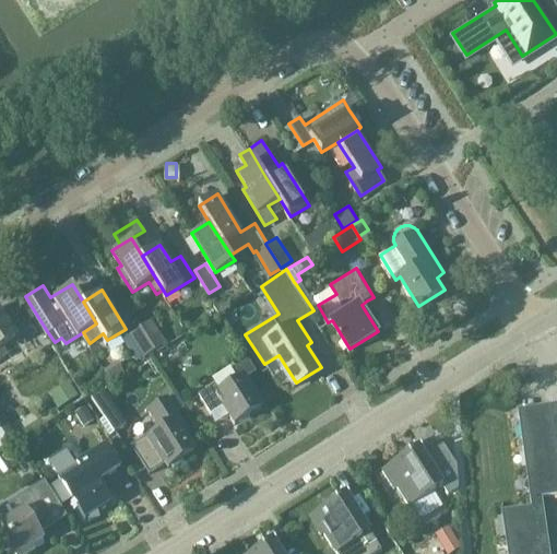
[(16,337),(3,316),(26,302),(21,294),(0,306),(0,356),(8,352),(3,345),(16,337)]
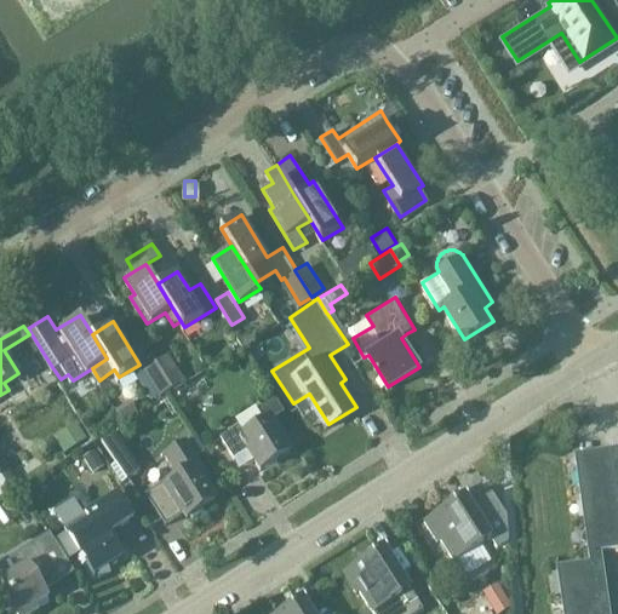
[(172,385),(184,378),(169,353),(156,360),(172,385)]
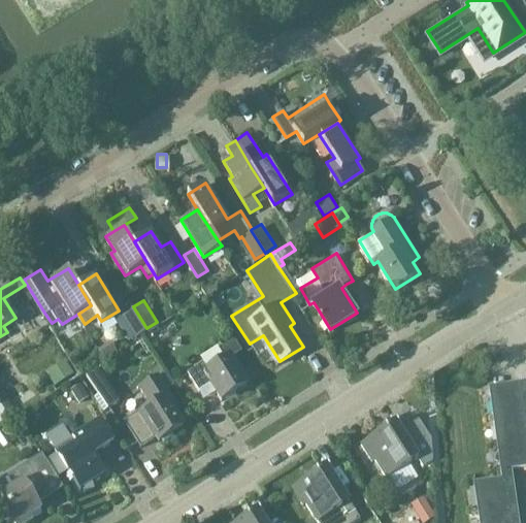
[(136,334),(146,328),(133,306),(123,313),(136,334)]
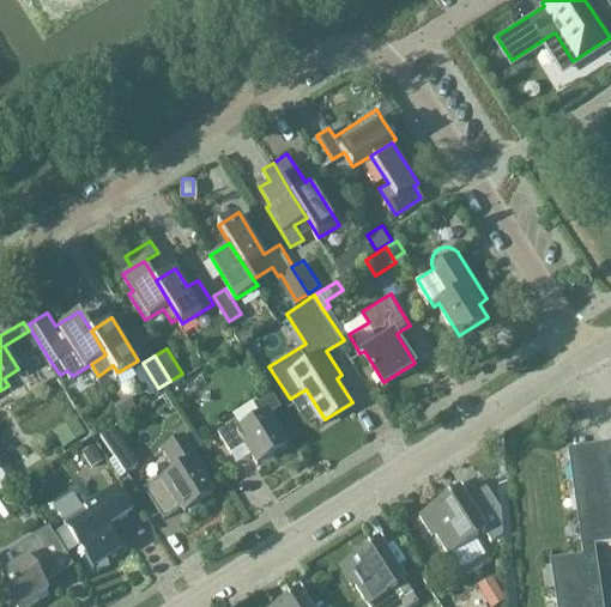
[(258,462),(288,443),(267,412),(280,402),(272,389),(255,399),(264,414),(242,429),(236,419),(219,430),(233,450),(246,443),(258,462)]
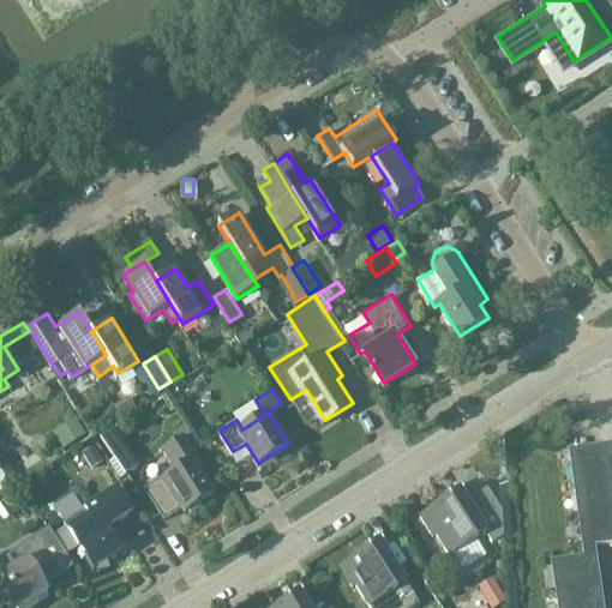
[(115,402),(121,414),(136,404),(129,393),(115,402)]
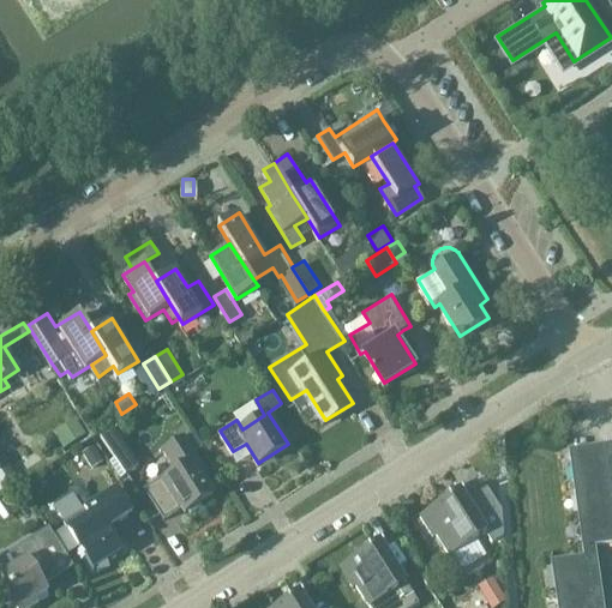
[(77,415),(55,428),(66,445),(88,431),(77,415)]
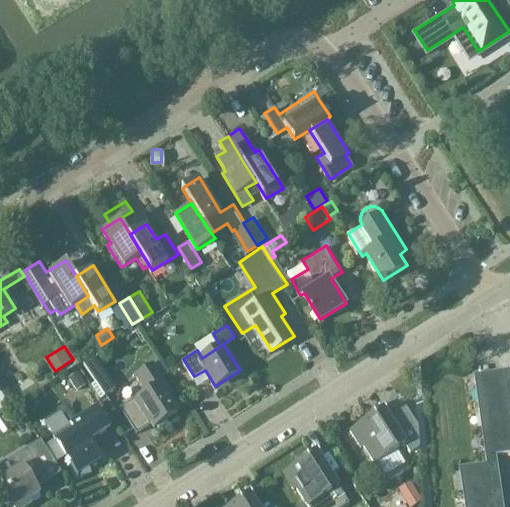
[(95,354),(84,361),(97,381),(108,374),(95,354)]
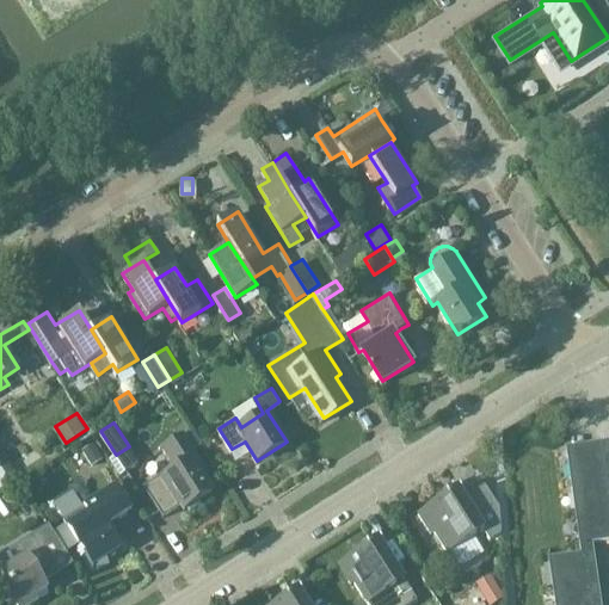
[(177,467),(146,486),(165,516),(184,504),(185,506),(214,488),(196,460),(200,457),(184,433),(164,446),(177,467)]
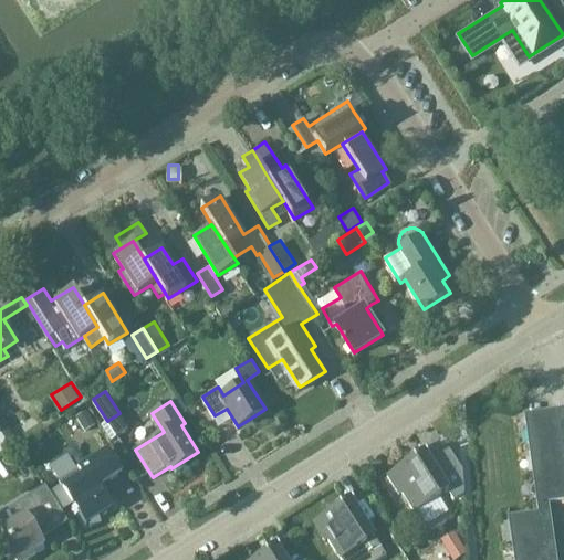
[(563,404),(545,408),(525,411),(530,441),(563,436),(561,421),(563,420),(563,404)]
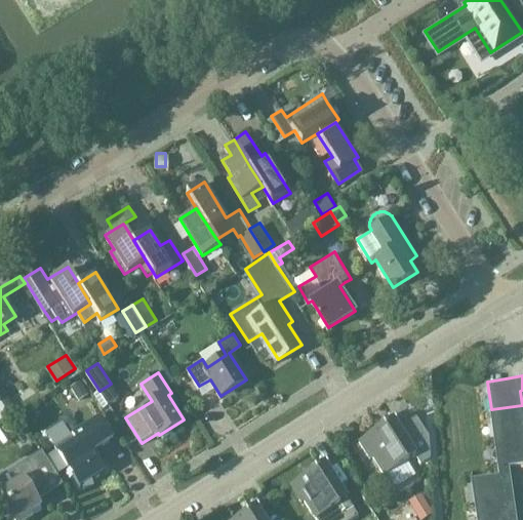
[(0,399),(1,399),(8,394),(0,380),(0,399)]
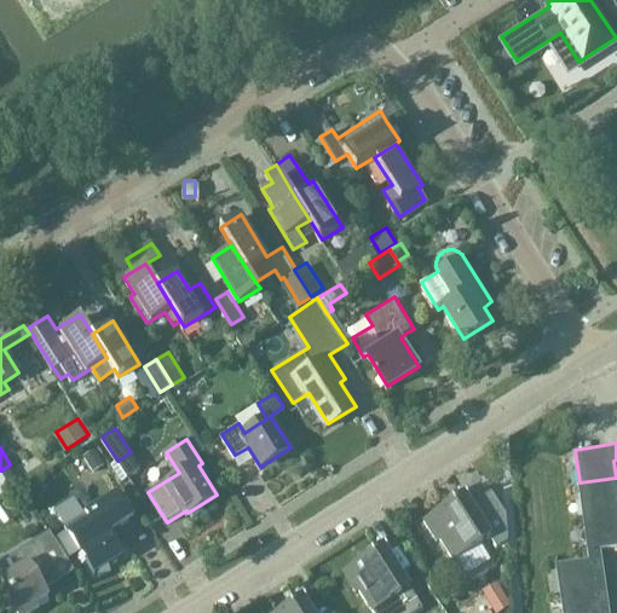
[(94,467),(104,462),(94,447),(86,454),(94,467)]
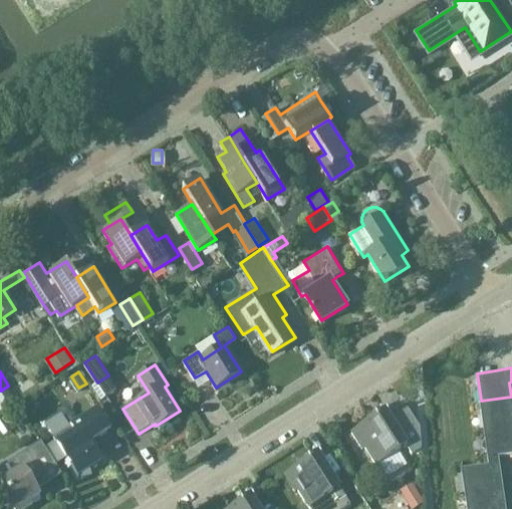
[(511,397),(481,401),(484,428),(511,423),(511,397)]
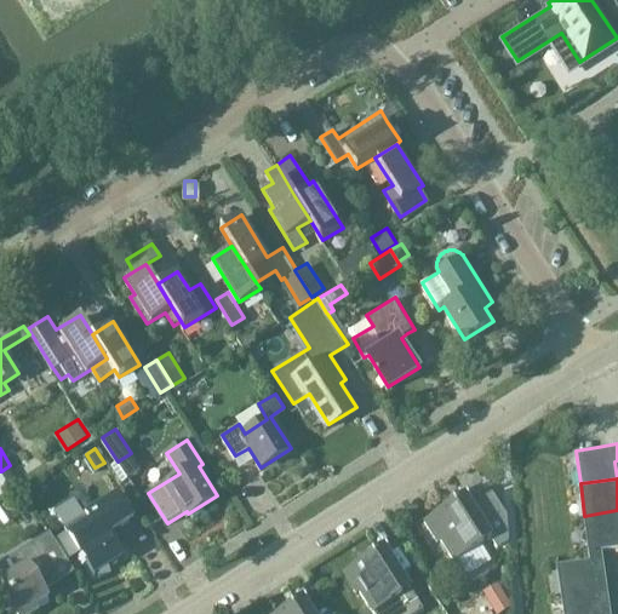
[(463,494),(425,517),(438,538),(441,535),(455,558),(457,557),(468,573),(492,558),(482,541),(492,535),(498,545),(509,538),(507,511),(493,489),(471,503),(462,486),(459,487),(463,494)]
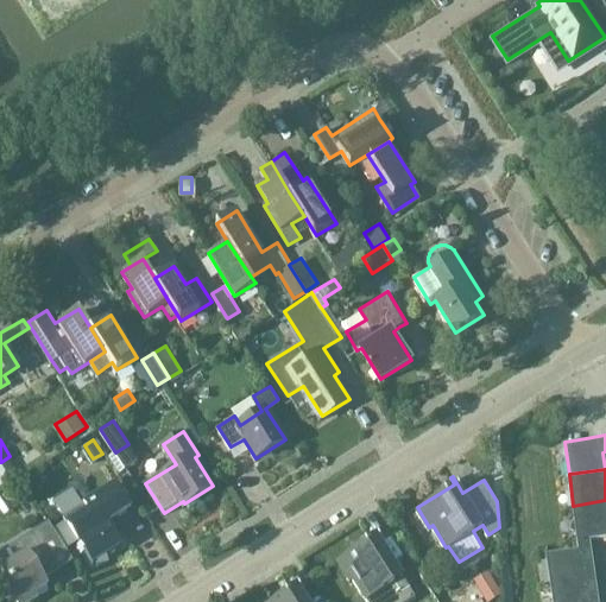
[(86,502),(65,515),(94,561),(122,543),(108,520),(132,505),(117,480),(84,501),(86,502)]
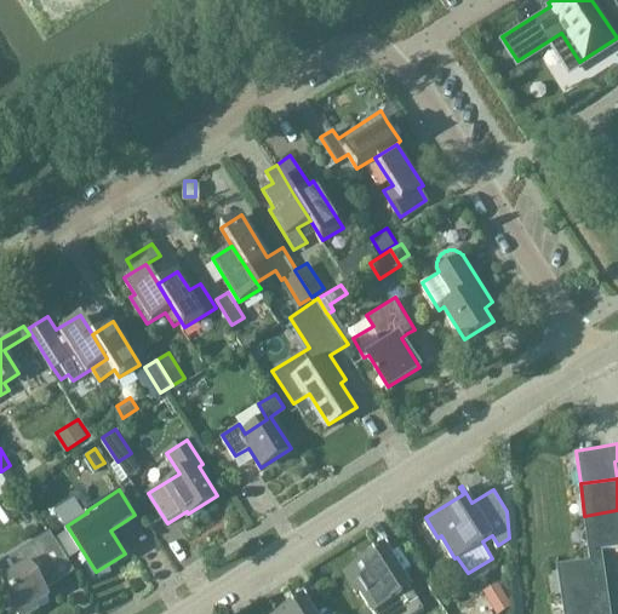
[(617,510),(584,516),(587,531),(589,549),(601,546),(617,544),(617,510)]
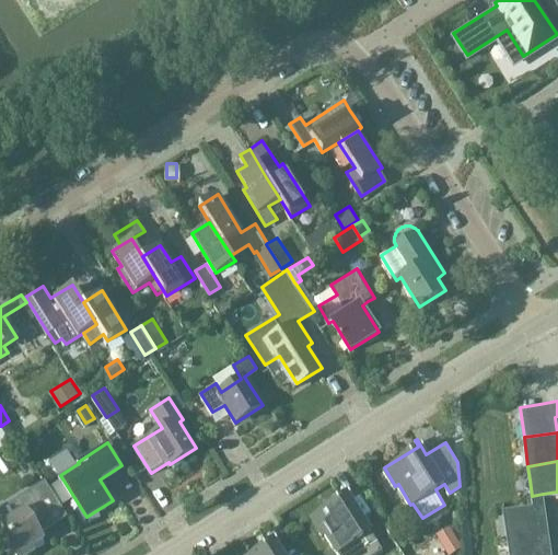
[(11,500),(0,507),(0,519),(2,521),(11,536),(7,539),(16,554),(26,554),(37,548),(34,544),(46,536),(35,520),(61,504),(45,478),(11,500)]
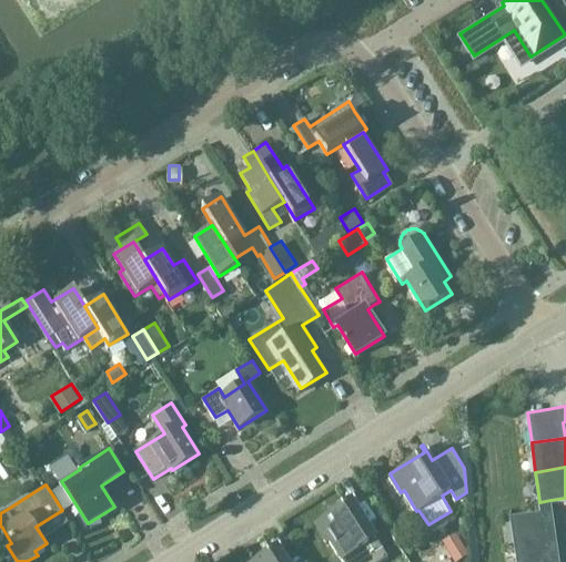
[(375,561),(388,554),(377,537),(349,491),(346,493),(350,499),(315,521),(326,540),(330,538),(345,561),(375,561)]
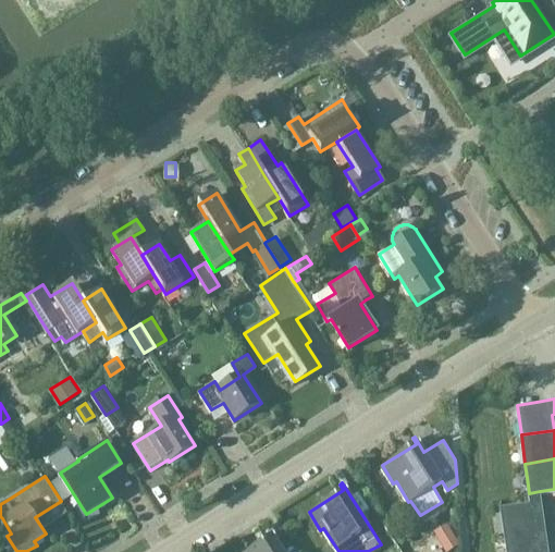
[(529,493),(530,502),(542,501),(540,491),(529,493)]
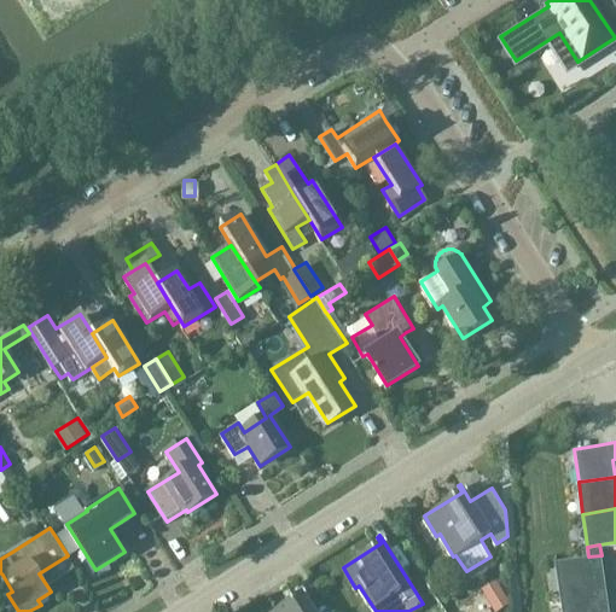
[(588,557),(557,561),(559,586),(561,594),(598,588),(596,572),(603,571),(602,555),(588,557)]
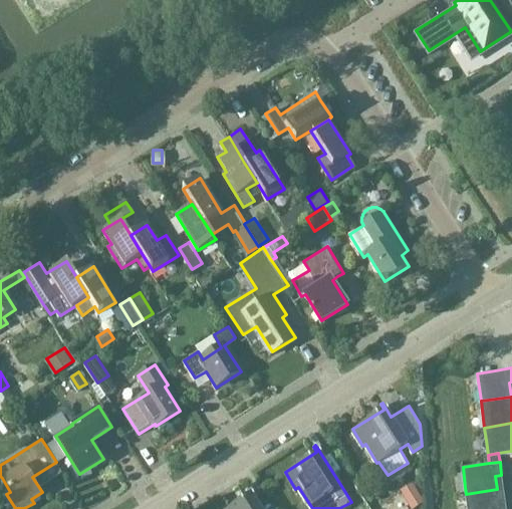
[(413,483),(405,488),(414,505),(423,500),(413,483)]
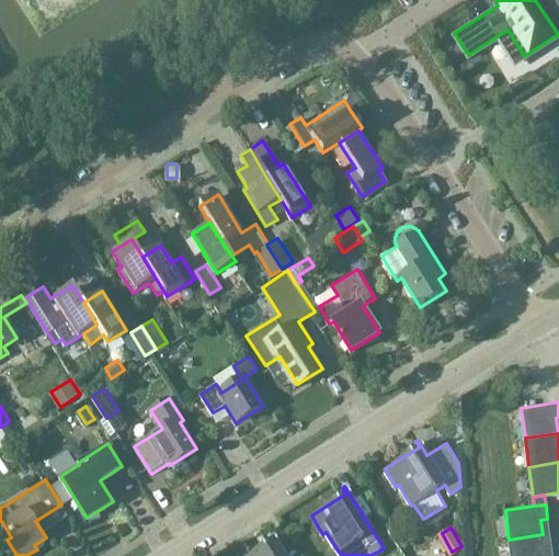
[(285,555),(271,533),(269,534),(273,540),(247,555),(285,555)]
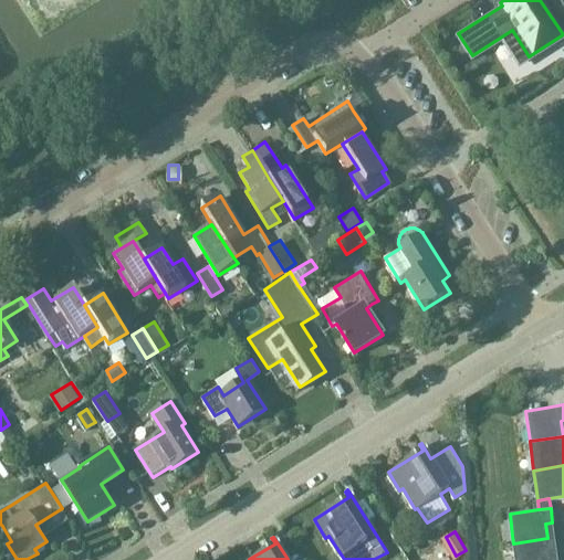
[(547,538),(513,543),(515,559),(550,559),(549,553),(556,552),(554,538),(547,538)]
